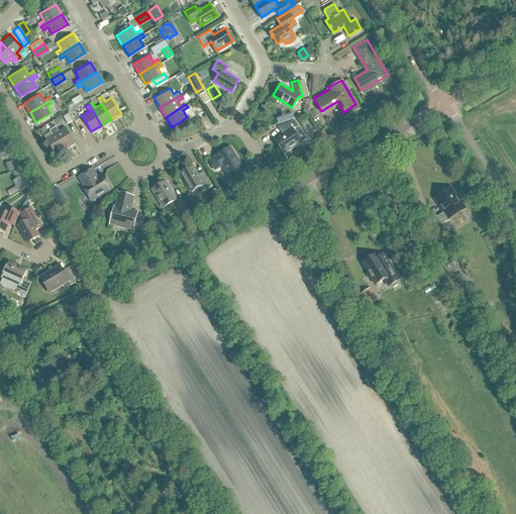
[(73,106),(67,110),(73,120),(80,116),(73,106)]
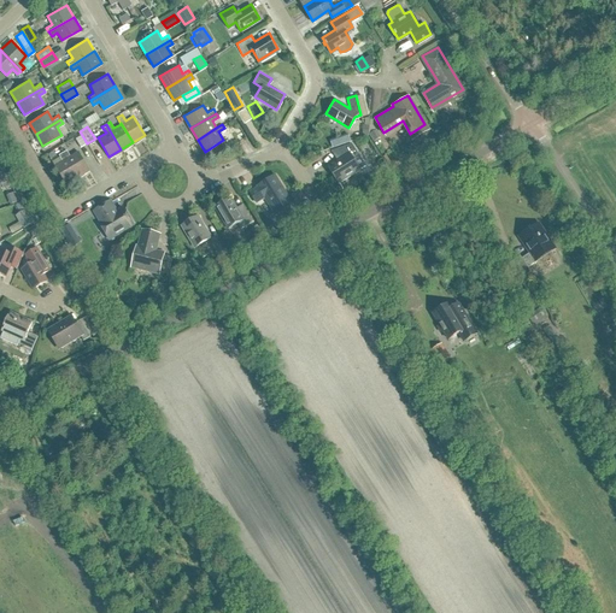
[(329,149),(335,148),(341,157),(328,165),(341,187),(342,187),(339,181),(358,168),(352,158),(358,154),(351,141),(335,147),(329,149)]
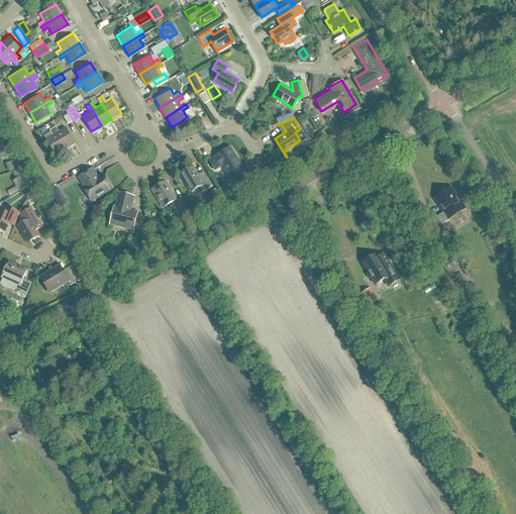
[(52,126),(65,147),(75,141),(65,125),(59,129),(56,124),(52,126)]
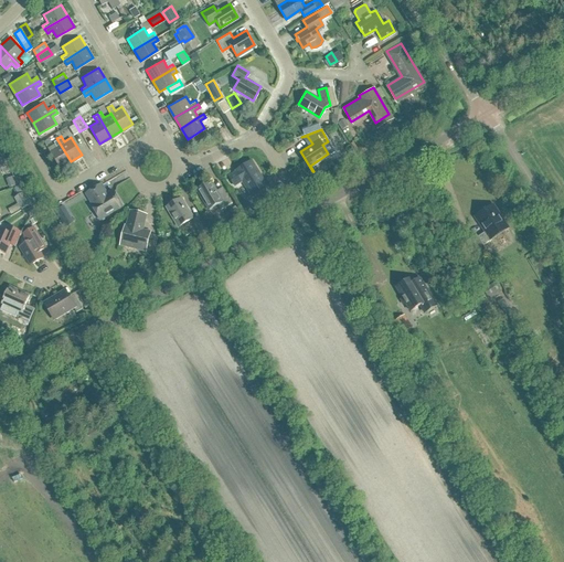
[(49,150),(60,168),(71,161),(56,138),(53,140),(56,146),(49,150)]
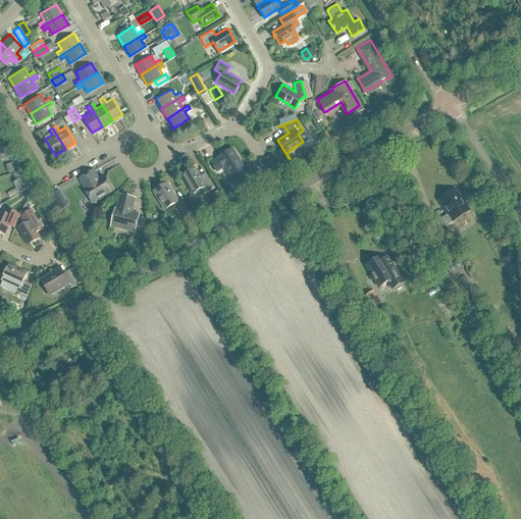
[(248,179),(244,172),(247,170),(231,147),(217,156),(218,157),(211,161),(216,169),(223,165),(231,179),(227,182),(232,189),(248,179)]
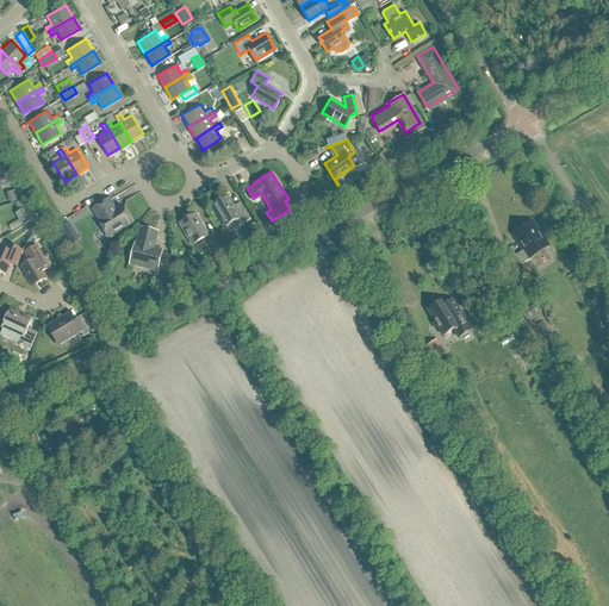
[(237,224),(249,217),(240,200),(232,204),(227,194),(224,197),(223,195),(217,199),(216,201),(212,204),(224,223),(232,217),(237,224)]
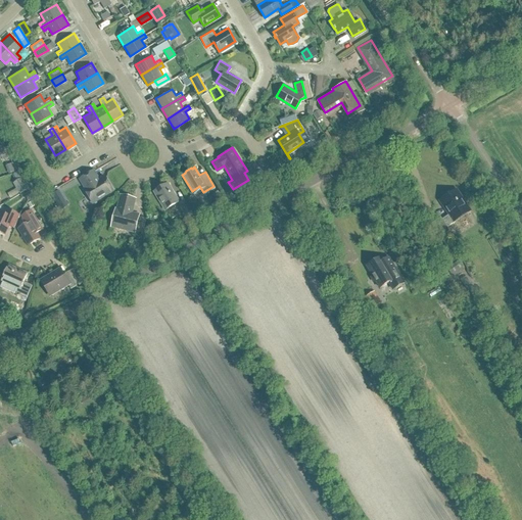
[(91,201),(112,188),(104,175),(95,180),(90,171),(79,177),(85,187),(83,188),(91,201)]
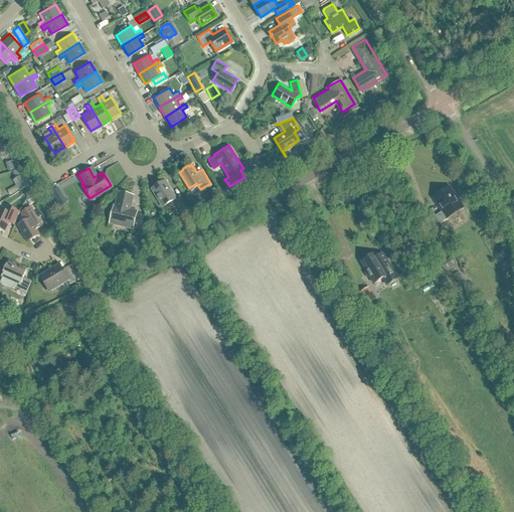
[(26,184),(20,173),(12,178),(18,188),(18,189),(26,184)]
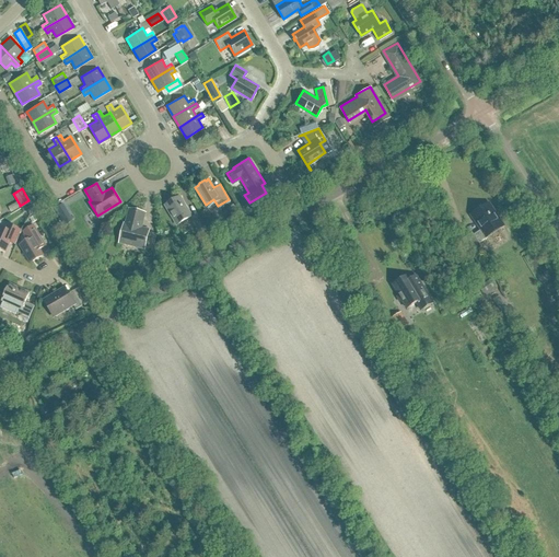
[(176,222),(190,213),(178,195),(164,204),(176,222)]
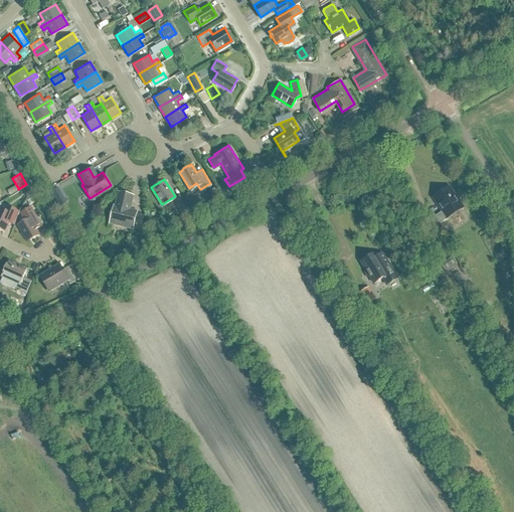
[(441,224),(440,222),(463,207),(448,184),(432,195),(442,210),(435,214),(433,212),(422,218),(432,231),(441,224)]
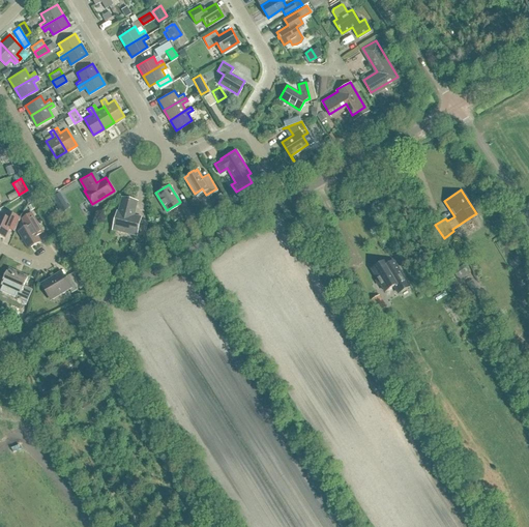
[(219,205),(227,201),(222,191),(214,195),(219,205)]
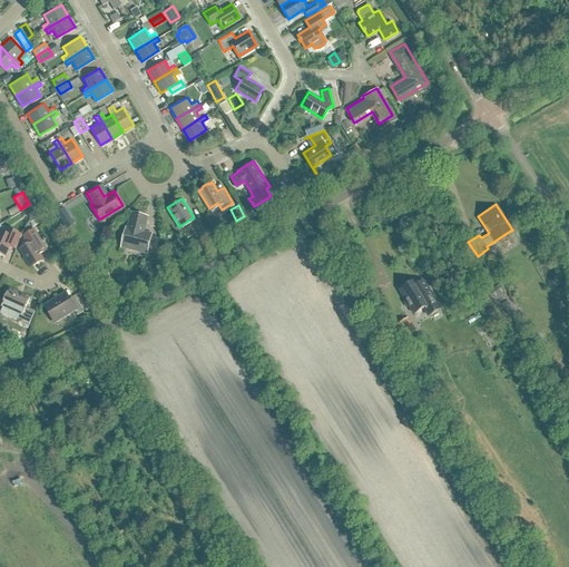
[(36,214),(31,206),(26,209),(30,217),(36,214)]
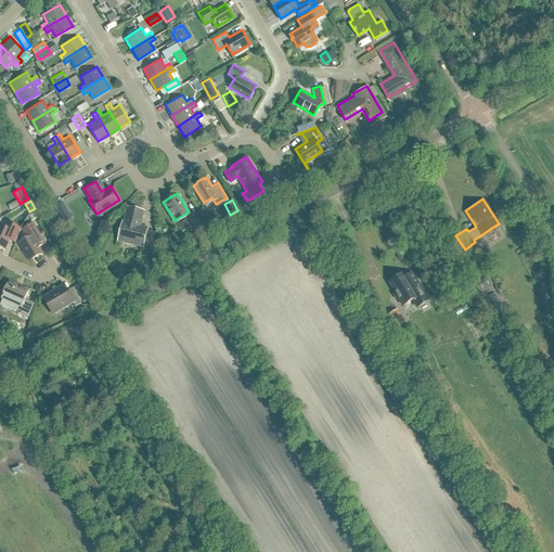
[(142,243),(146,227),(138,225),(141,209),(128,206),(120,238),(142,243)]
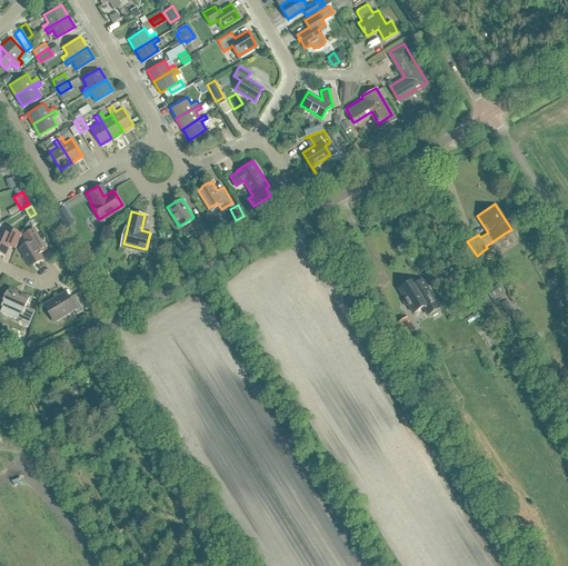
[(201,231),(208,226),(201,215),(193,219),(201,231)]
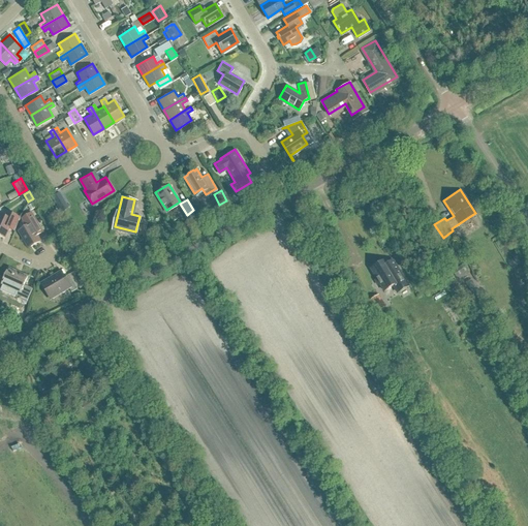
[(13,228),(20,216),(9,211),(6,216),(0,213),(0,233),(4,235),(7,226),(13,228)]
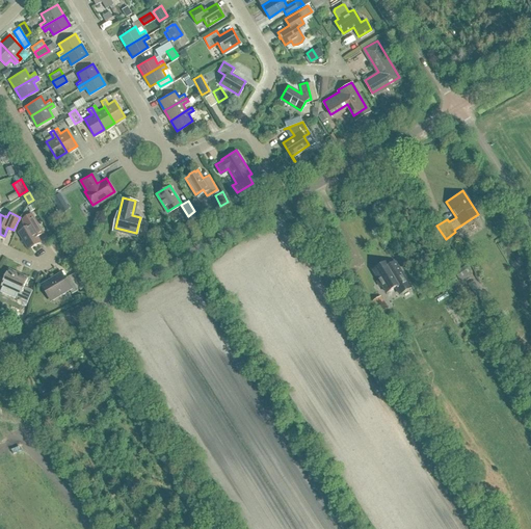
[(28,247),(40,240),(32,228),(37,225),(30,213),(22,218),(26,226),(18,231),(28,247)]
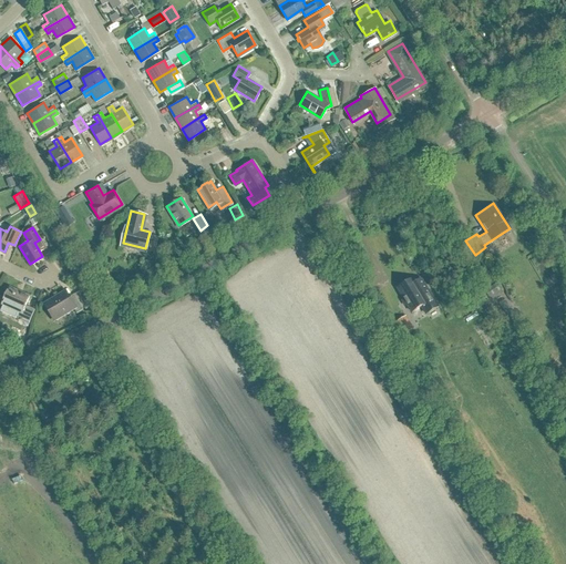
[(479,272),(474,275),(482,287),(494,280),(483,263),(475,267),(479,272)]
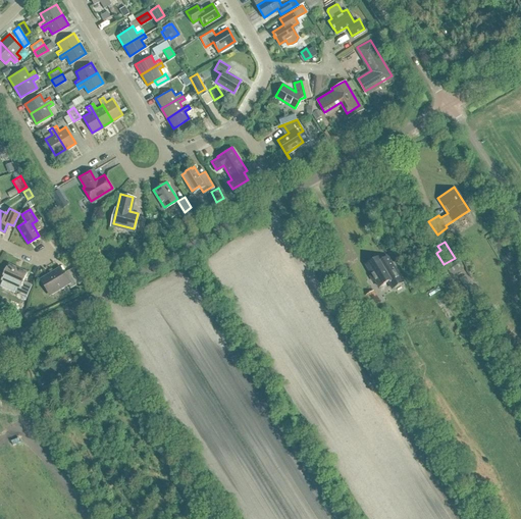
[(387,280),(392,288),(403,280),(386,254),(381,257),(379,254),(365,263),(378,286),(387,280)]
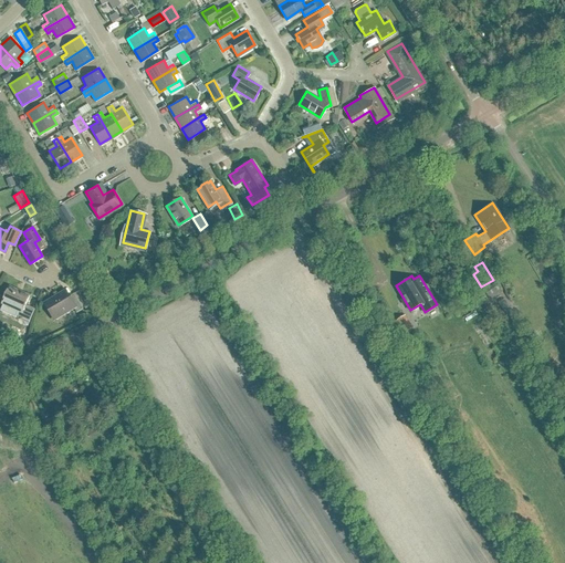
[(495,280),(482,289),(487,294),(500,287),(495,280)]
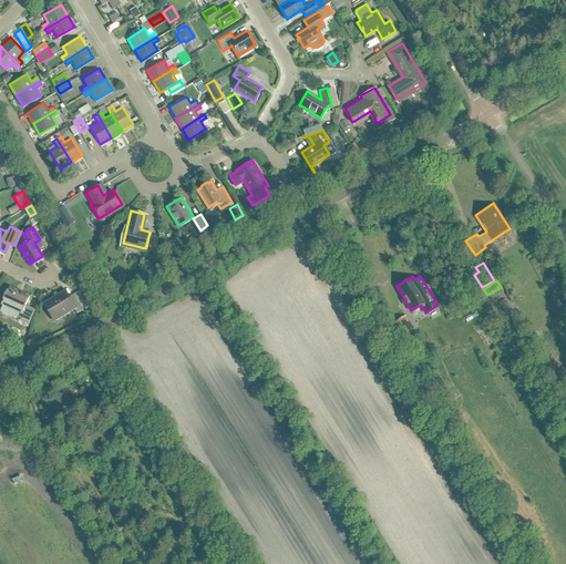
[(29,319),(33,307),(24,304),(29,294),(9,285),(1,303),(17,309),(16,314),(29,319)]
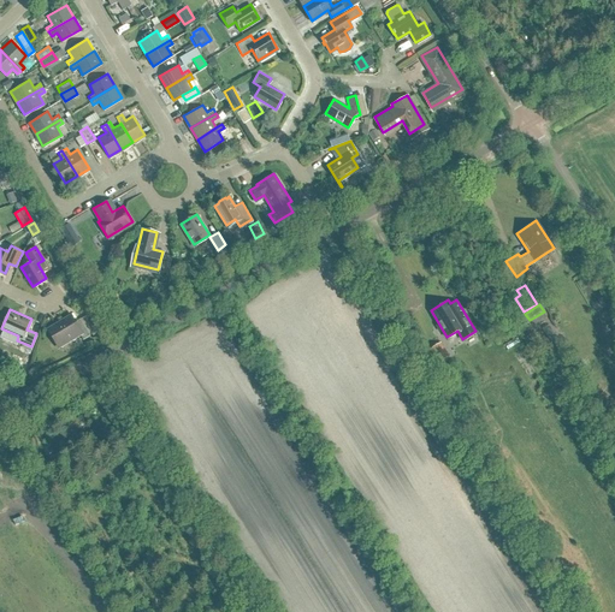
[(70,315),(48,327),(59,345),(80,333),(82,338),(89,333),(80,318),(74,321),(70,315)]
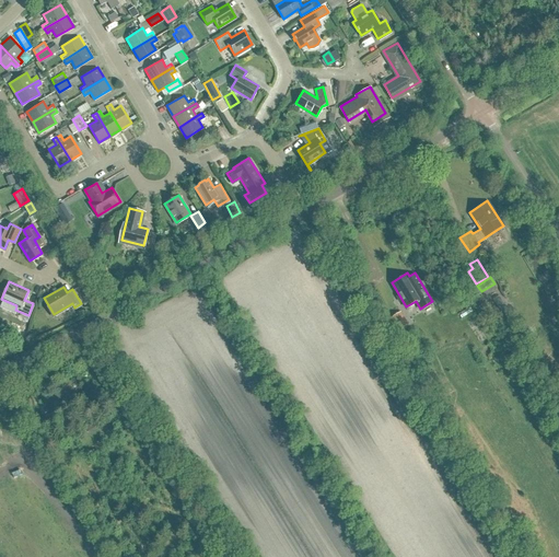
[(109,488),(116,487),(111,468),(104,471),(109,488)]
